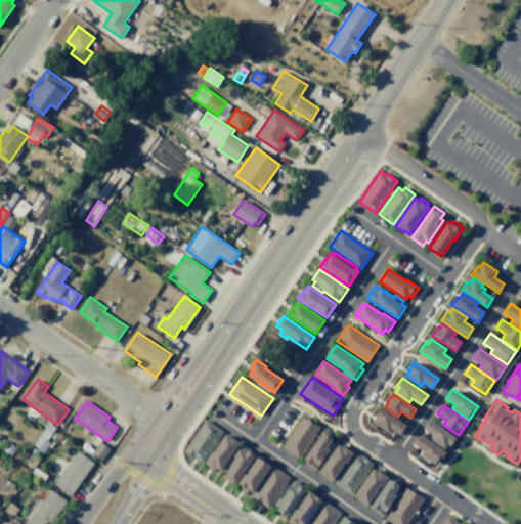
[(382,407),(406,426),(400,435),(392,429),(389,432),(375,423),(378,418),(376,416),(382,407)]
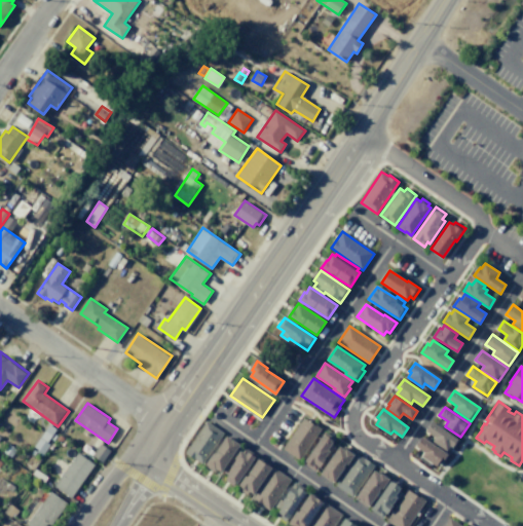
[(304,418),(311,422),(312,421),(323,428),(301,461),(284,449),(304,418)]
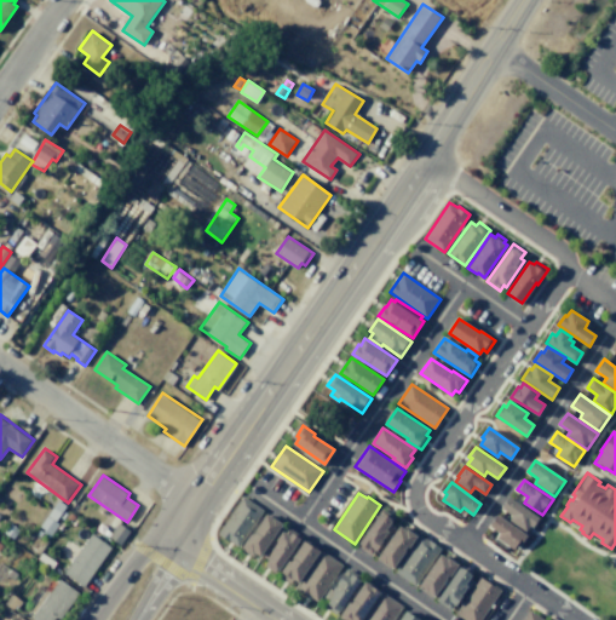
[(245,497),(264,510),(239,546),(219,533),(245,497)]
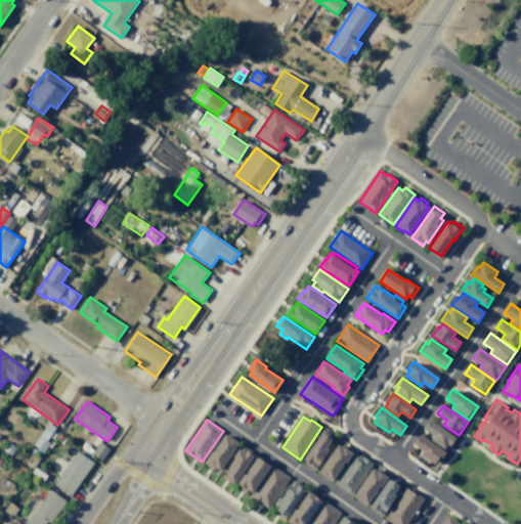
[(431,420),(458,437),(451,446),(448,444),(445,448),(431,439),(434,435),(425,429),(431,420)]
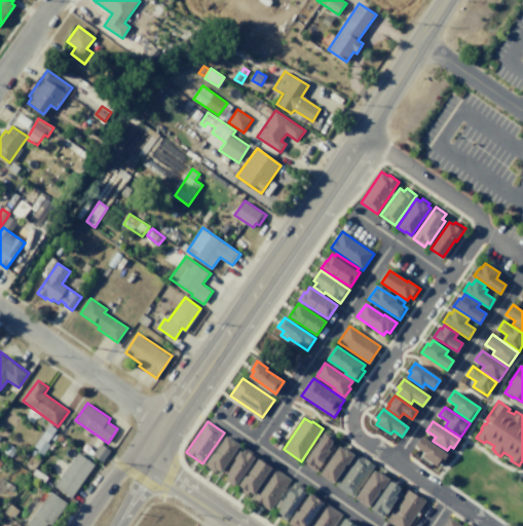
[(50,423),(59,428),(49,443),(51,445),(43,457),(33,450),(50,423)]
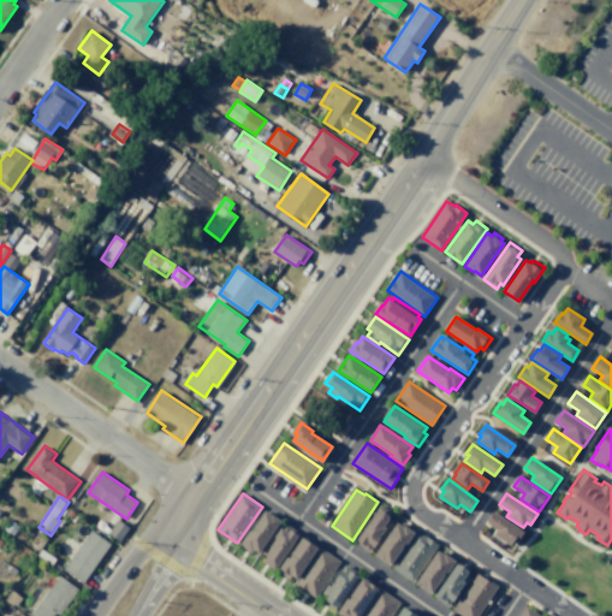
[(381,505),(393,513),(388,520),(392,522),(372,554),(356,543),(381,505)]
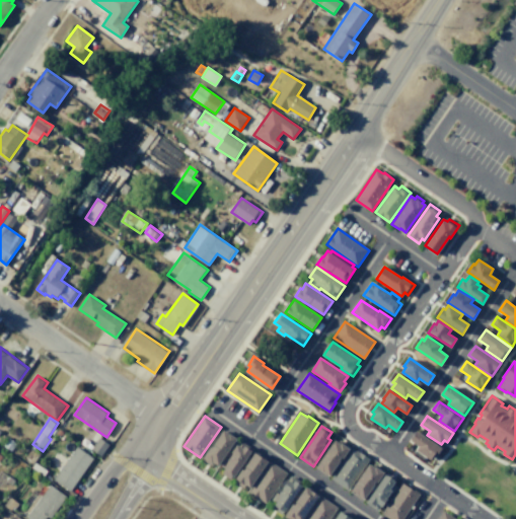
[(219,465),(237,438),(223,429),(203,459),(213,466),(215,462),(219,465)]
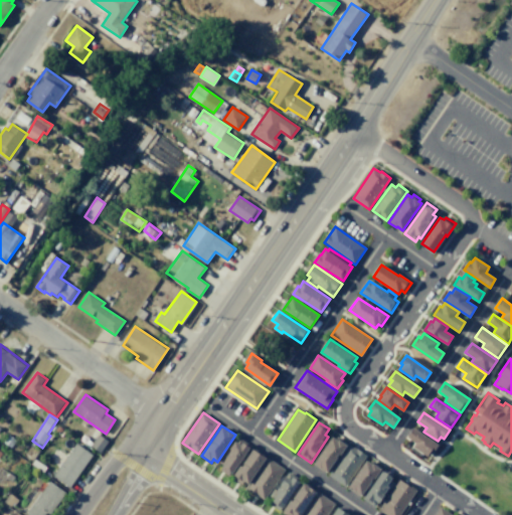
[(413,427),(440,445),(434,453),(431,451),(428,456),(413,447),(416,443),(407,437),(413,427)]
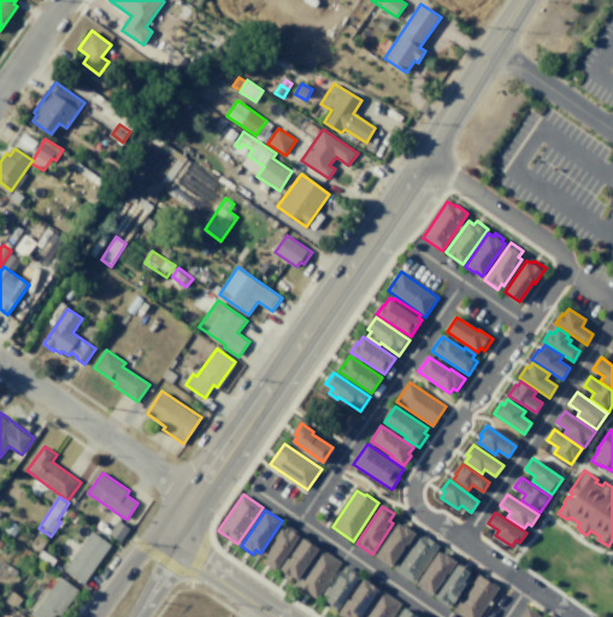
[(119,519),(130,528),(121,541),(110,534),(119,519)]
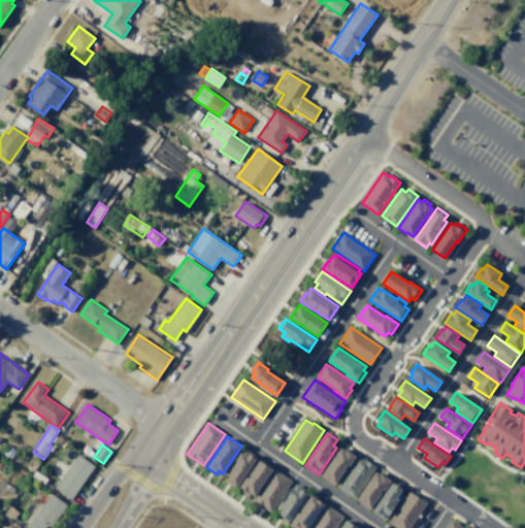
[(347,448),(357,454),(336,484),(322,474),(340,448),(345,451),(347,448)]
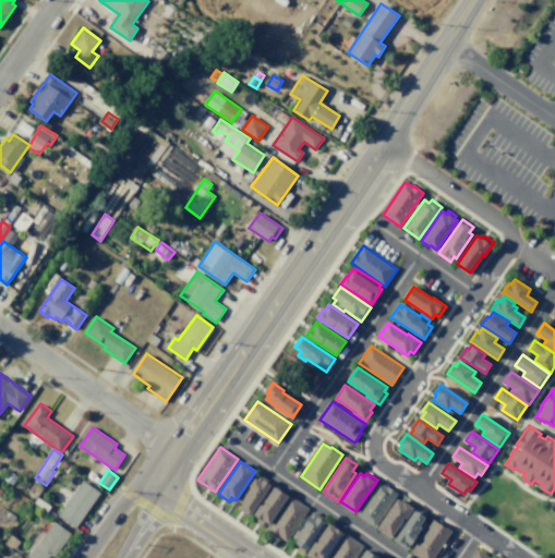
[(261,474),(273,483),(252,513),(251,512),(249,516),(239,508),(242,504),(238,501),(254,477),(257,480),(261,474)]
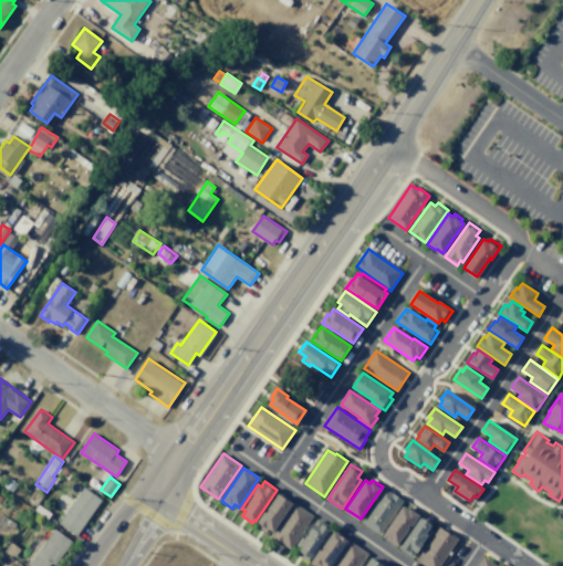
[(85,486),(103,500),(76,536),(59,523),(85,486)]
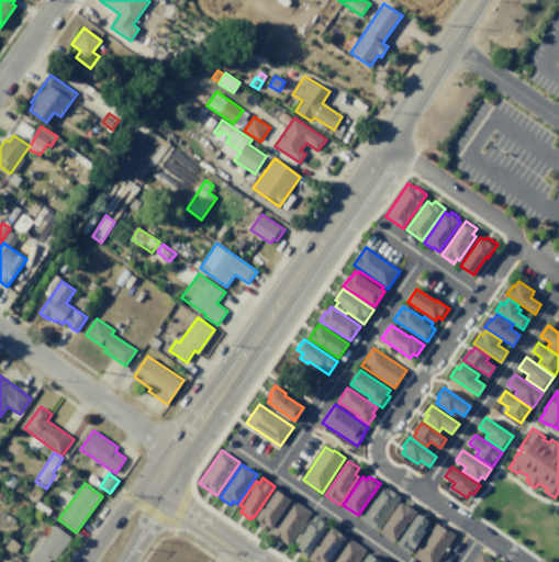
[(382,484),(400,495),(377,529),(359,518),(382,484)]
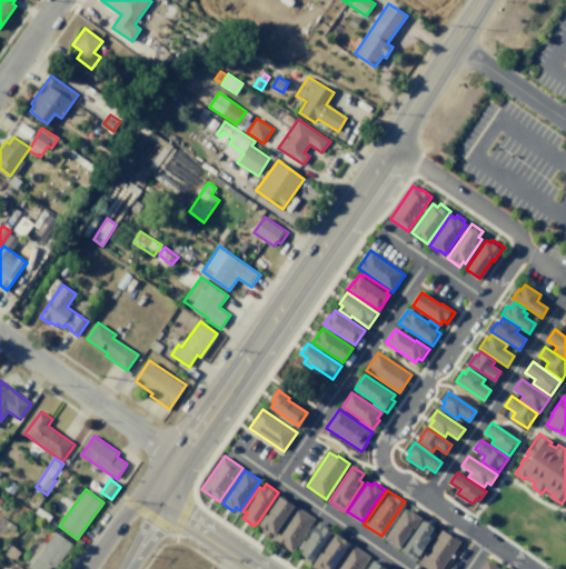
[(283,496),(296,505),(275,535),(271,531),(268,536),(257,528),(279,496),(281,497),(283,496)]
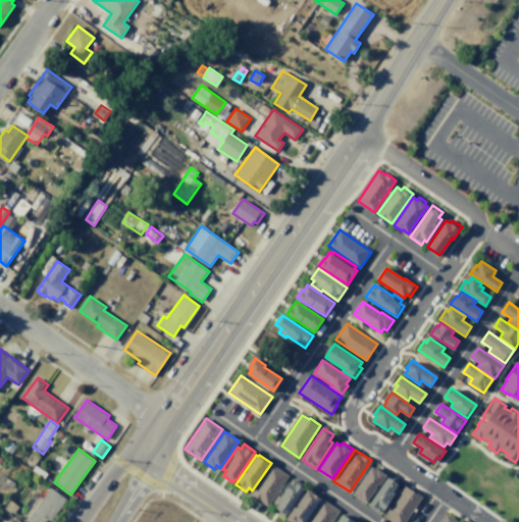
[(273,464),(290,475),(268,507),(252,496),(273,464)]
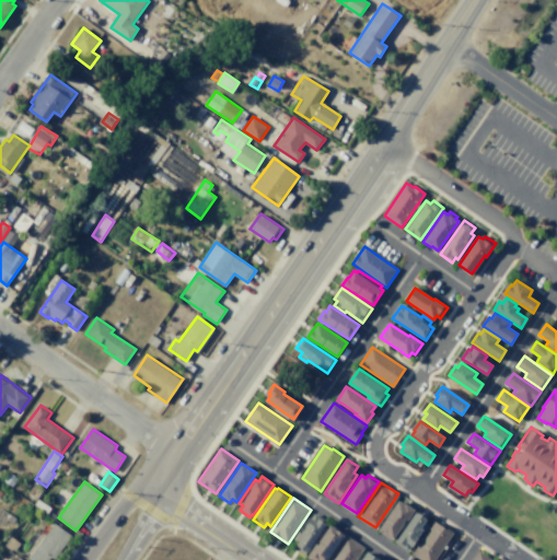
[(405,500),(416,508),(394,540),(379,529),(399,500),(403,503),(405,500)]
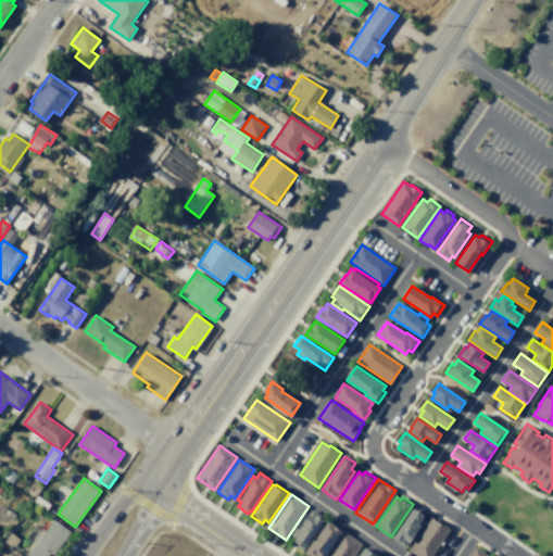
[(416,505),(426,513),(423,518),(427,521),(407,548),(393,539),(416,505)]
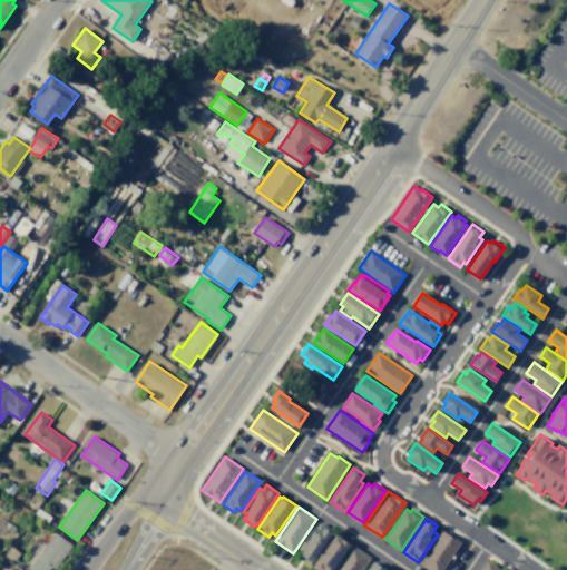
[(321,521),(335,531),(311,566),(301,559),(305,553),(299,549),(306,539),(309,541),(312,537),(311,536),(321,521)]
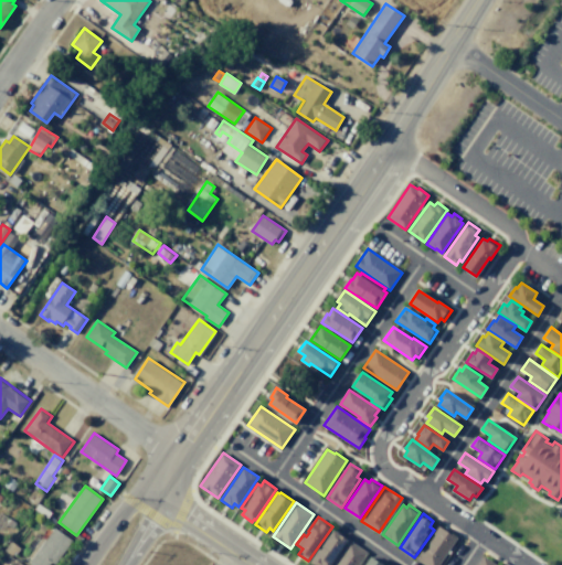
[(448,530),(459,537),(439,564),(423,564),(415,560),(438,525),(447,531),(448,530)]
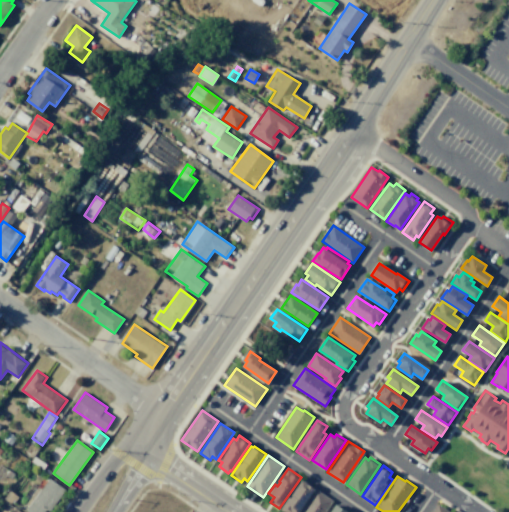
[(51,477),(68,488),(51,511),(47,509),(44,511),(29,511),(27,510),(30,506),(27,503),(39,487),(42,489),(51,477)]
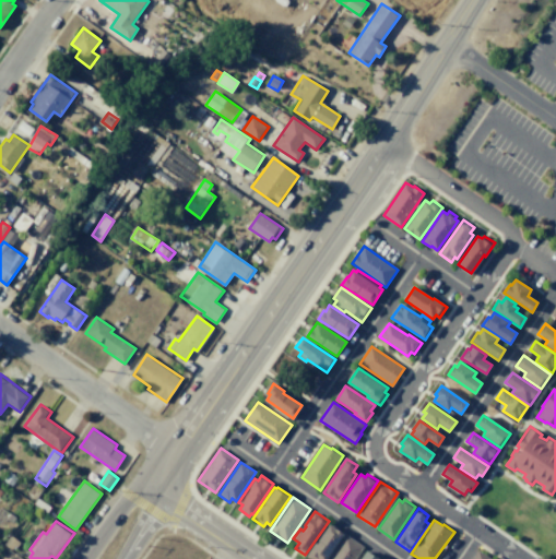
[(330,524),(344,533),(327,558),(310,558),(307,557),(316,543),(318,544),(330,524)]
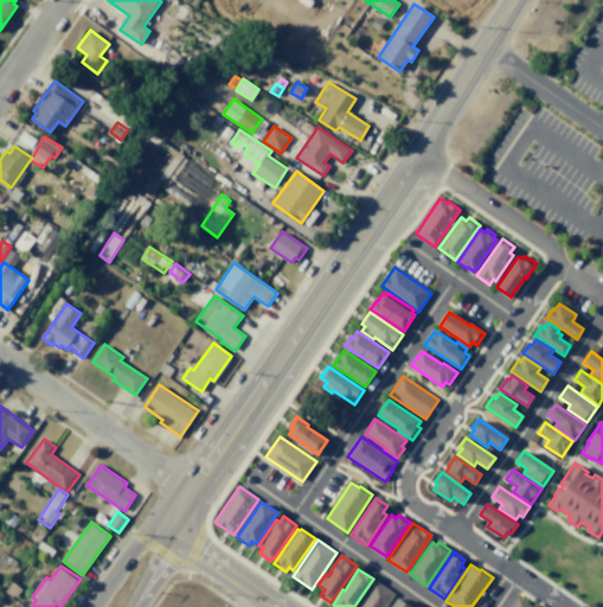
[(357,606),(377,579),(397,593),(386,606),(357,606)]
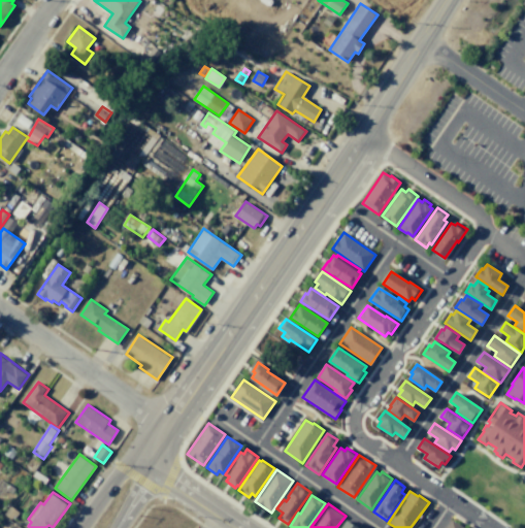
[(11,505),(21,512),(15,522),(5,516),(11,505)]
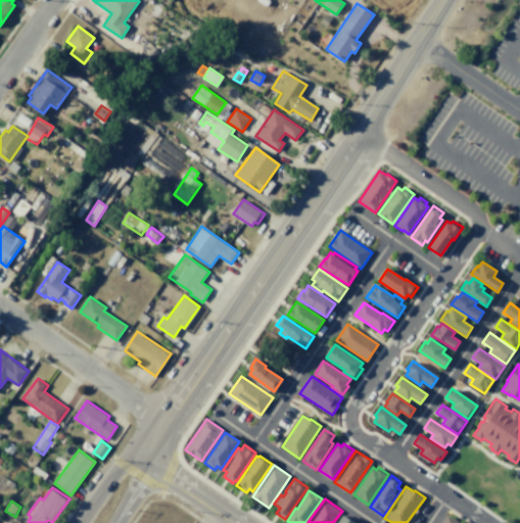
[(346,514),(359,522),(358,522),(337,522),(343,515),(344,516),(346,514)]
